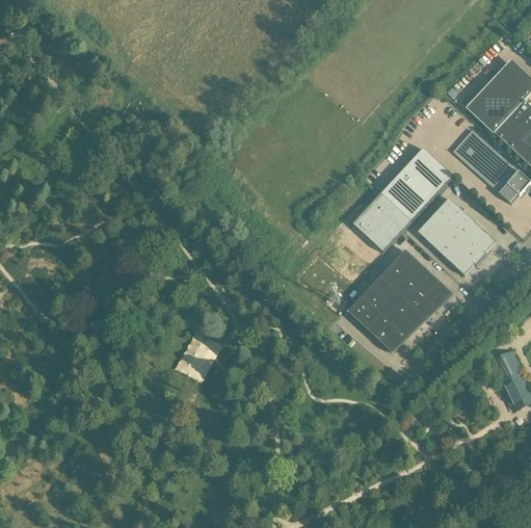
[(530,79),(513,63),(499,79),(497,77),(476,100),(479,103),(472,110),(493,130),(493,131),(493,132),(494,131),(530,165),(530,105),(524,99),(530,91),(530,79)]
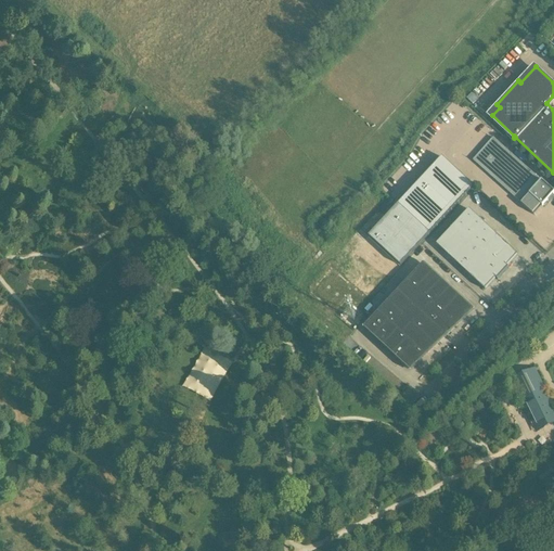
[(540,177),(492,133),(472,156),(520,200),(531,209),(540,201),(541,202),(553,189),(541,177),(540,177)]
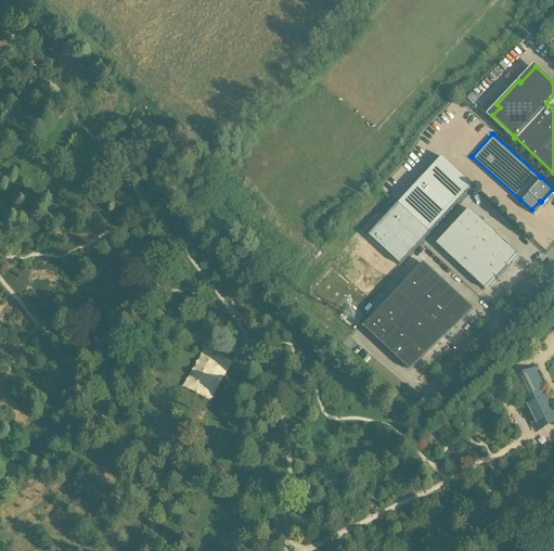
[(441,154),(397,201),(429,230),(473,183),(441,154)]
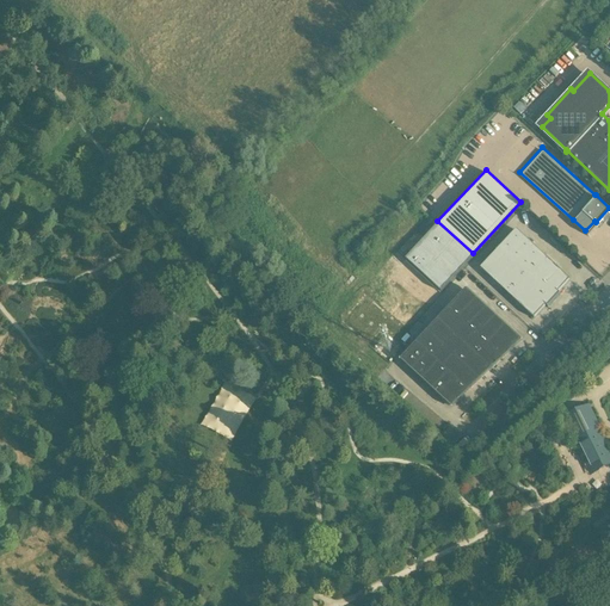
[(437,221),(405,255),(439,289),(473,253),(437,221)]
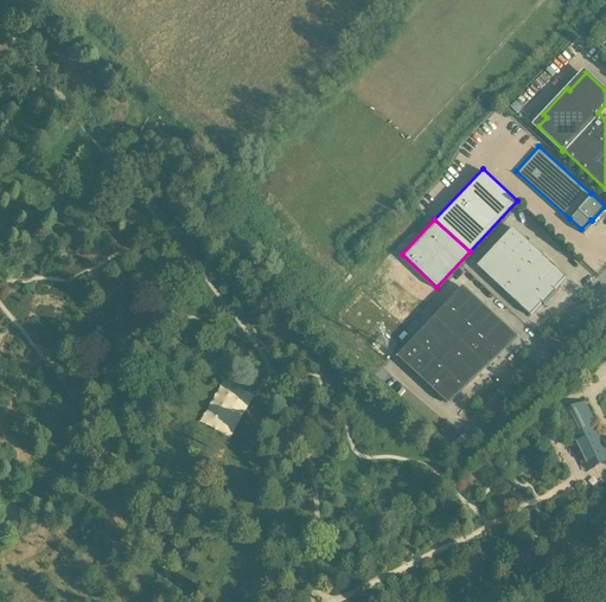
[(543,302),(555,289),(553,287),(565,274),(512,225),(477,263),(529,313),(541,300),(543,302)]
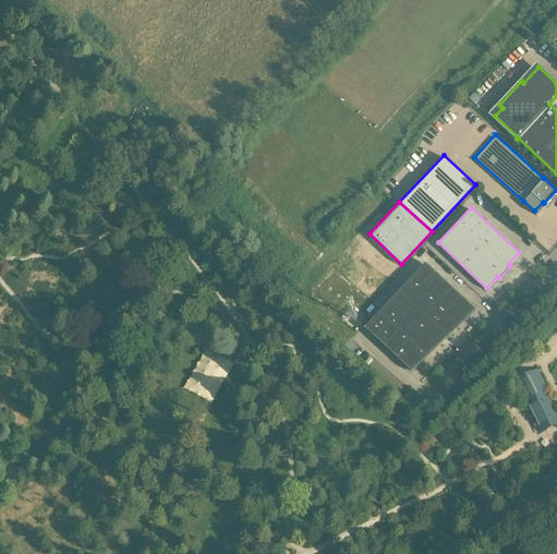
[(411,369),(474,308),(467,301),(424,262),(367,323),(404,361),(411,369)]
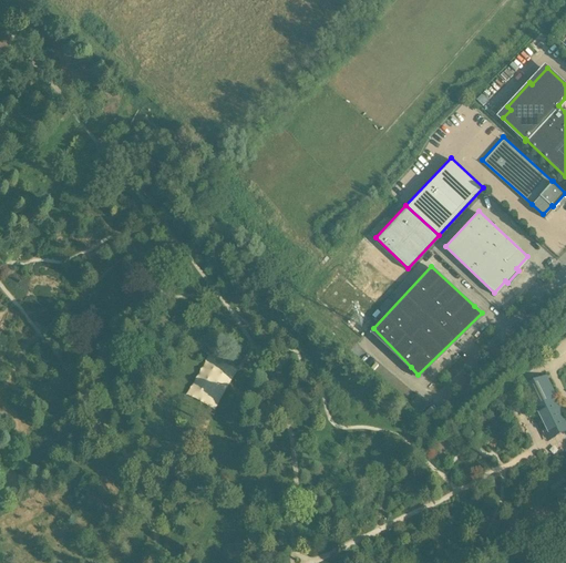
[(234,357),(208,344),(194,374),(218,387),(234,357)]
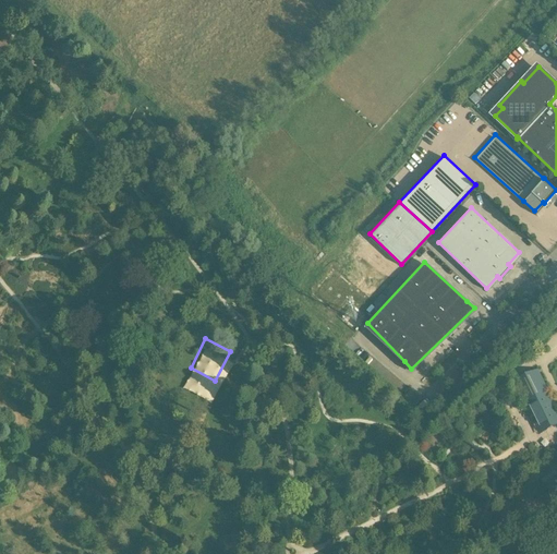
[(556,407),(537,366),(512,378),(529,411),(532,409),(540,424),(556,416),(556,407)]
